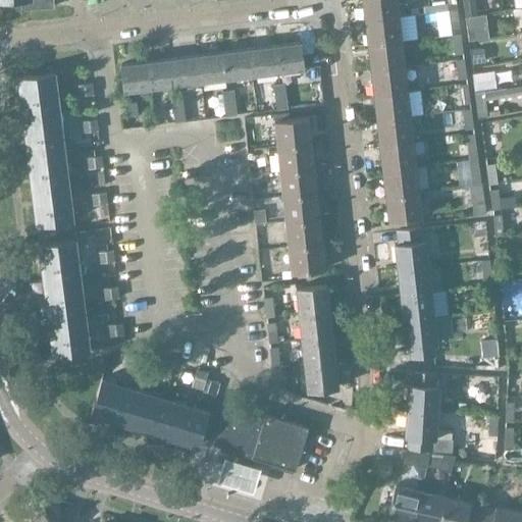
[(360,0),(363,18),(398,14),(395,0),(360,0)]
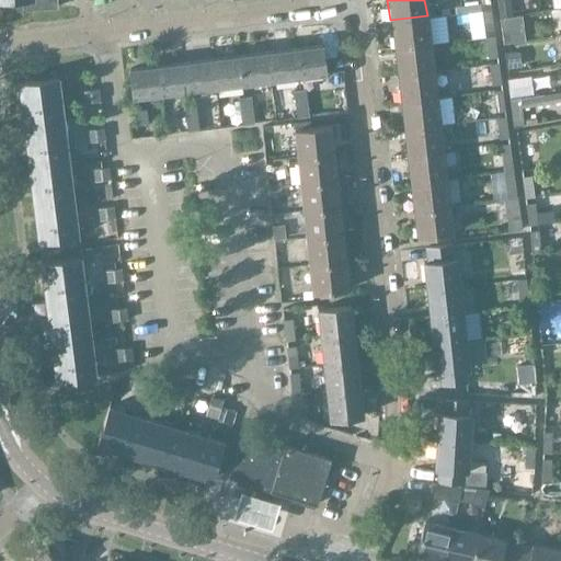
[(494,30),(491,9),(481,10),(484,31),(494,30)]
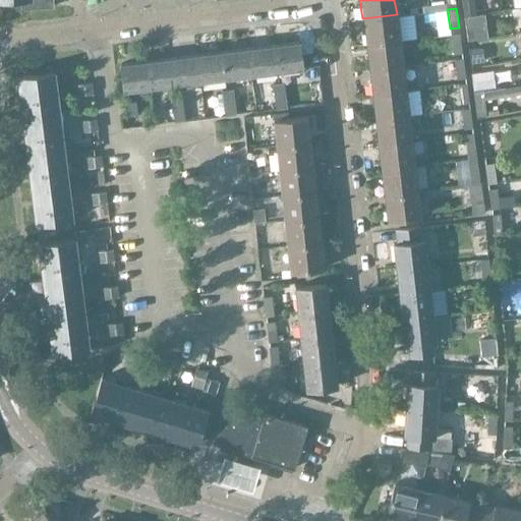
[(400,40),(397,14),(362,18),(365,44),(400,40)]
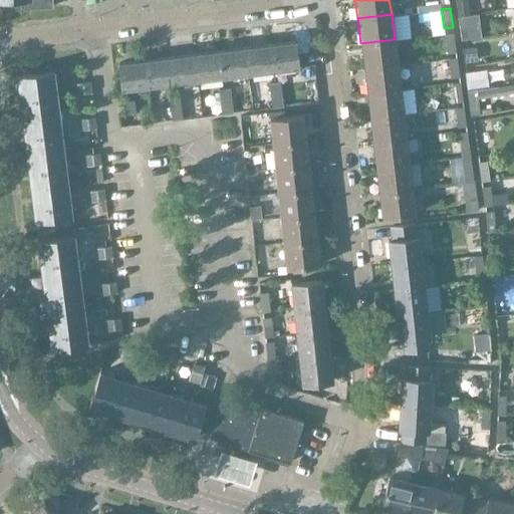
[(447,53),(456,51),(453,32),(445,33),(447,53)]
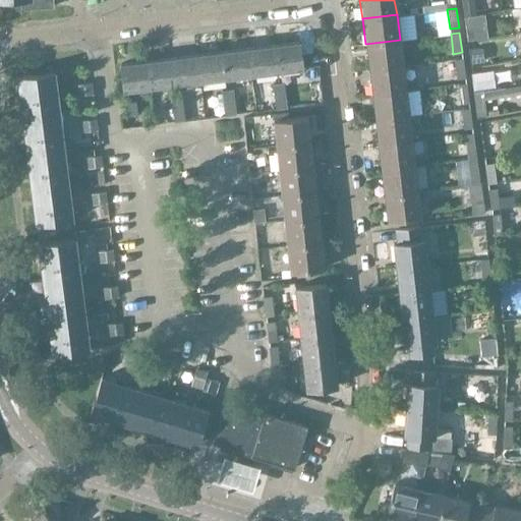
[(403,64),(400,40),(365,44),(368,69),(403,64)]
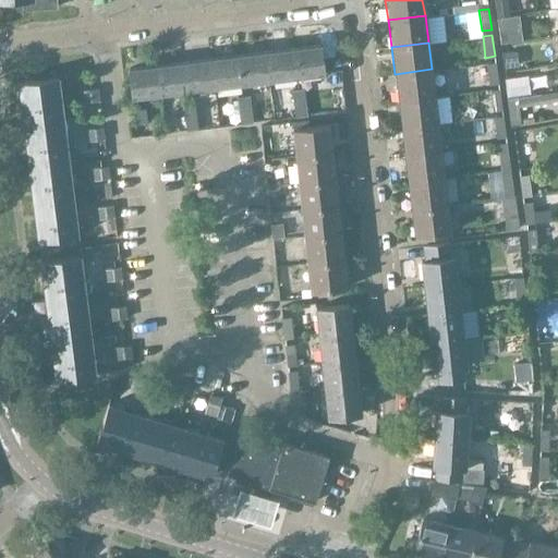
[(295,77),(323,74),(319,45),(292,48),(295,77)]
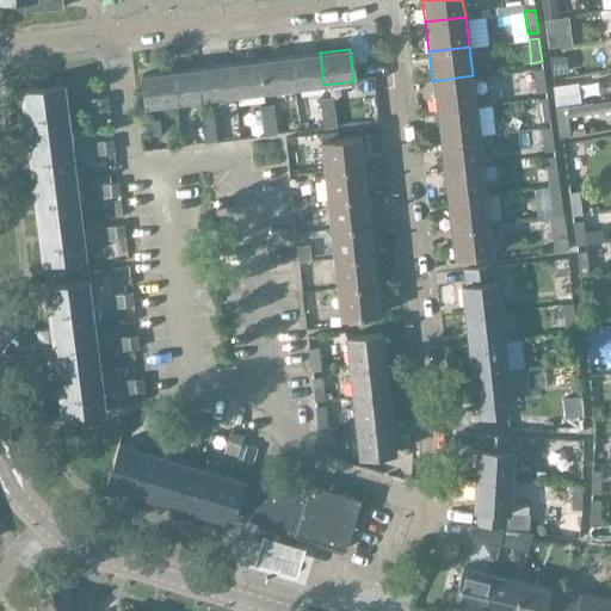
[(292,88),(323,85),(320,53),(289,57),(292,88)]
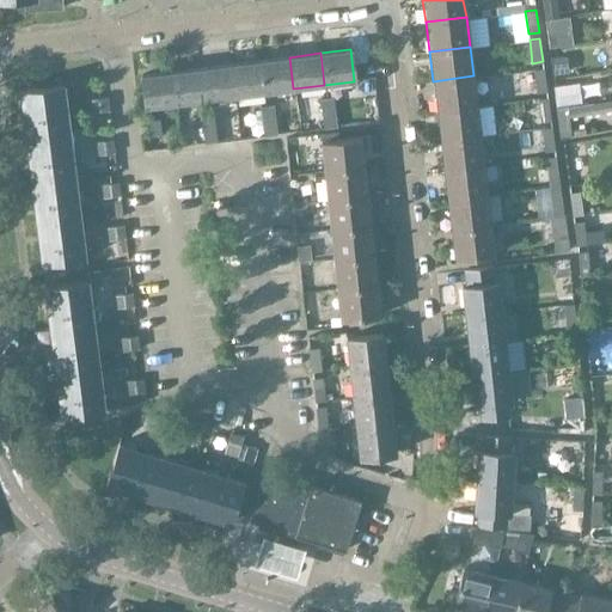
[(289,57),(259,61),(263,92),(293,89),(289,57)]
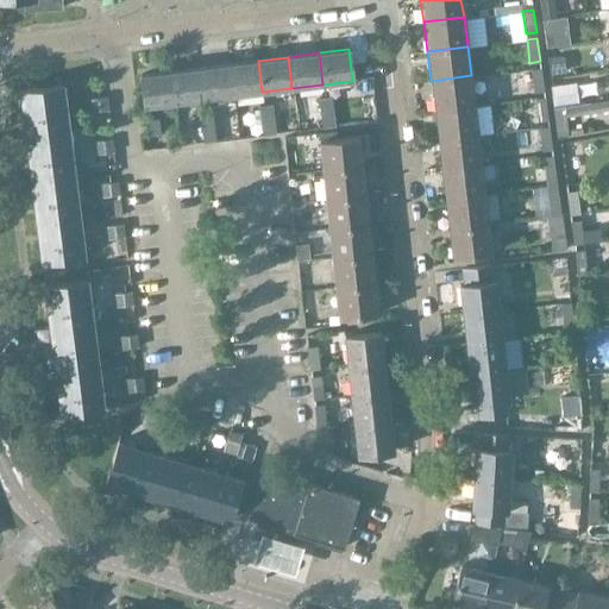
[(258,61),(227,64),(232,95),(262,92),(258,61)]
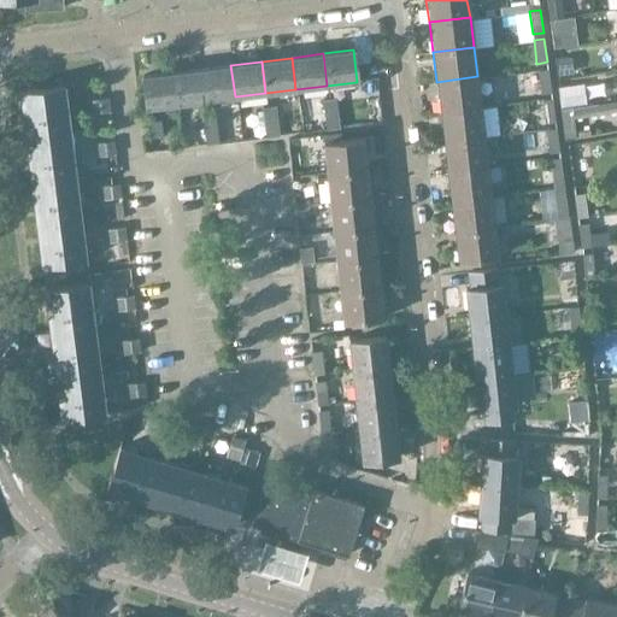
[(204,100),(235,97),(230,65),(200,69),(204,100)]
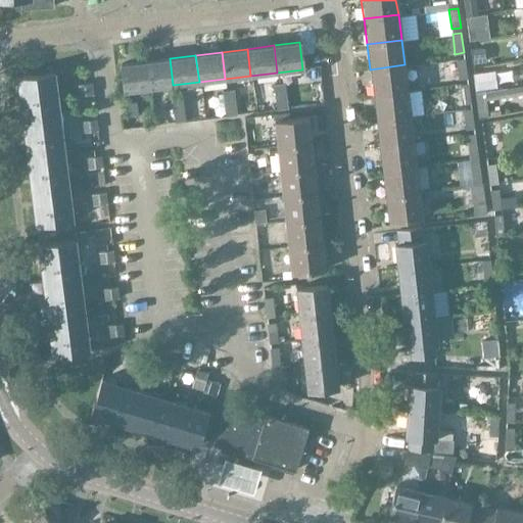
[(456,59),(459,79),(467,78),(465,57),(456,59)]
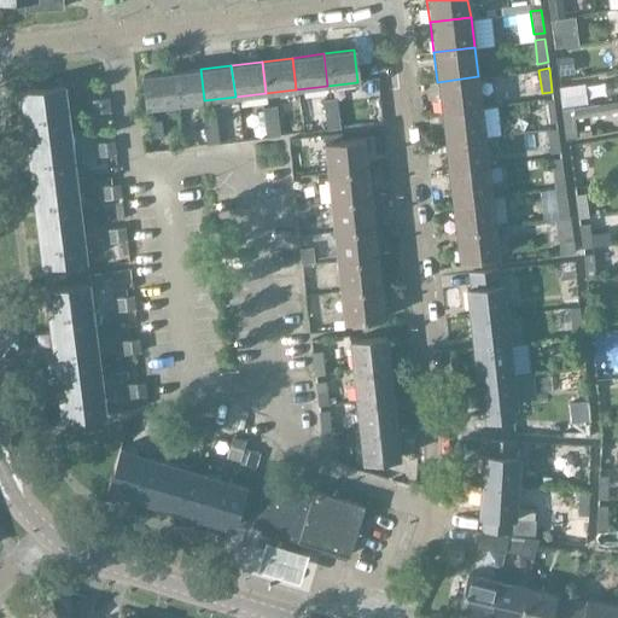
[(174,104),(204,100),(200,69),(170,73),(174,104)]
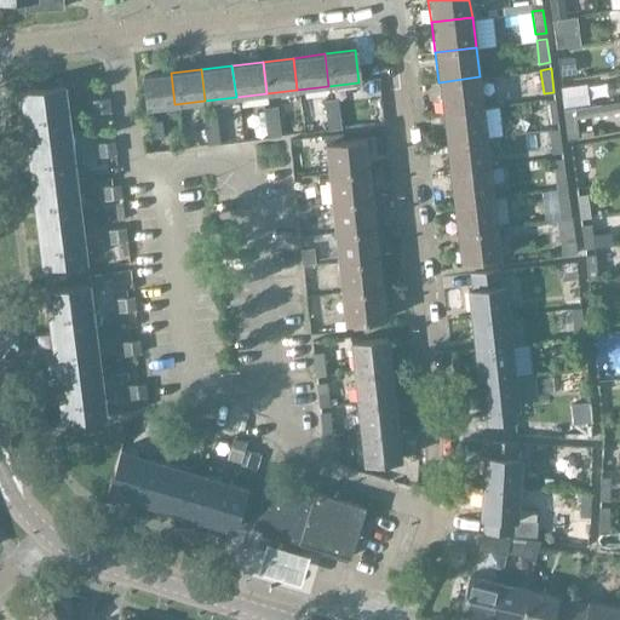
[(144,108),(174,104),(171,73),(139,76),(144,108)]
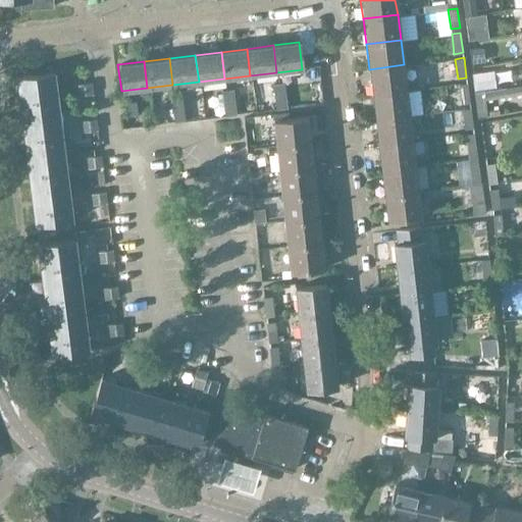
[(407,90),(406,80),(404,64),(369,69),(372,94),(407,90)]
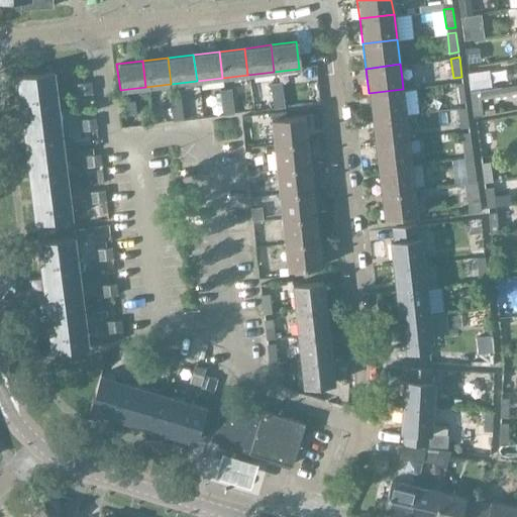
[(16,76),(20,112),(57,108),(53,72),(16,76)]
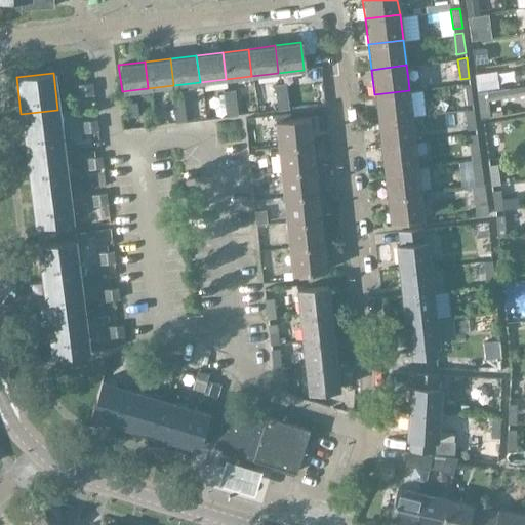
[(76,96),(83,95),(93,94),(92,83),(75,85),(76,96)]
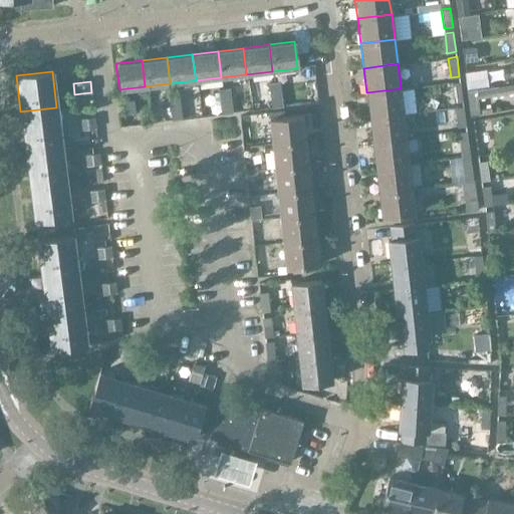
[(268,83),(270,95),(280,94),(279,81),(268,83)]
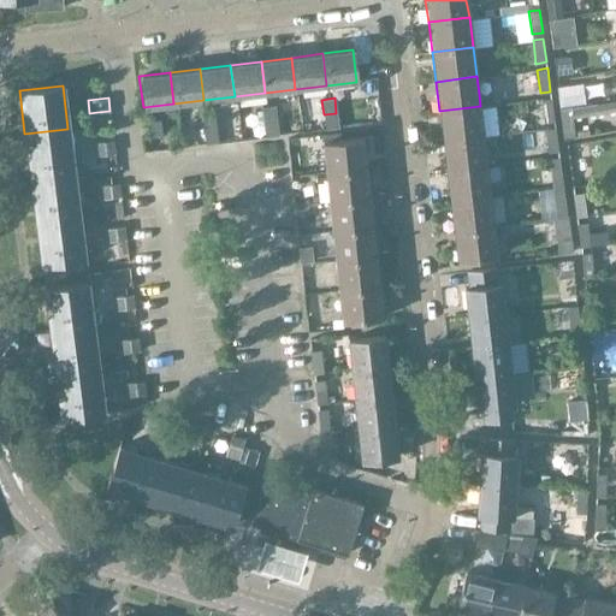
[(555,122),(551,98),(540,99),(544,123),(555,122)]
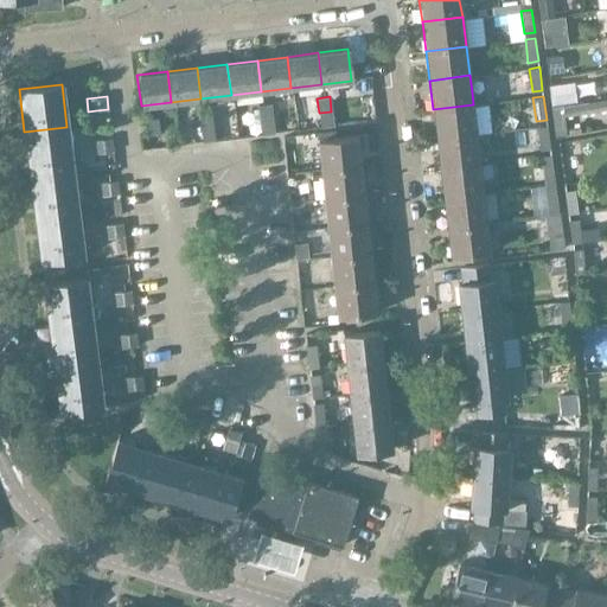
[(272,103),(257,106),(260,120),(273,119),(272,103)]
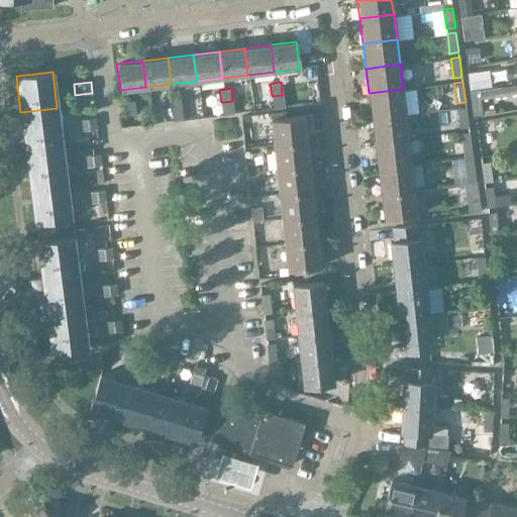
[(406,113),(403,89),(369,93),(372,118),(406,113)]
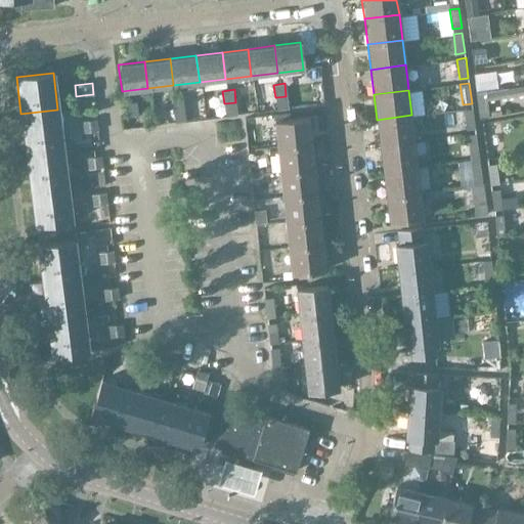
[(488,116),(485,90),(476,91),(479,117),(488,116)]
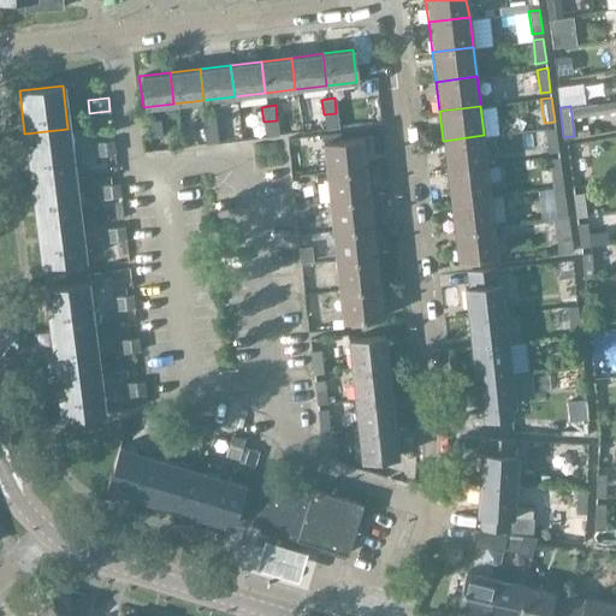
[(201,114),(203,129),(217,128),(215,112),(201,114)]
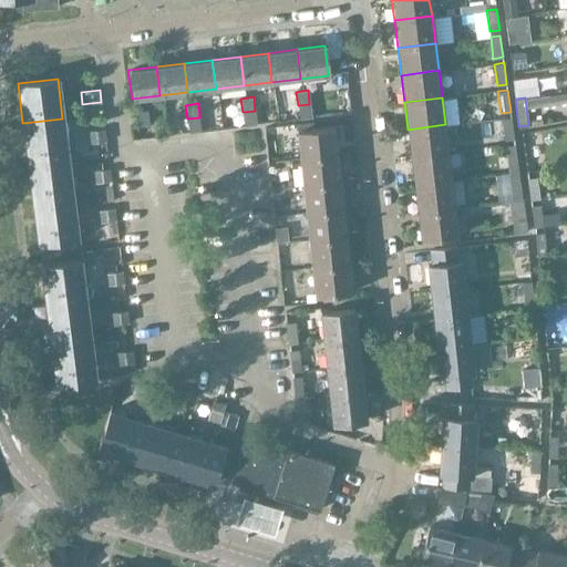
[(299,120),(311,117),(309,104),(298,105),(299,120)]
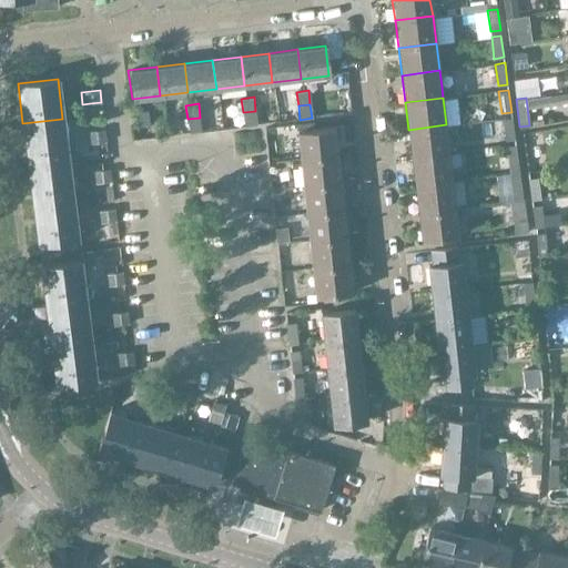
[(137,112),(138,125),(150,124),(148,111),(137,112)]
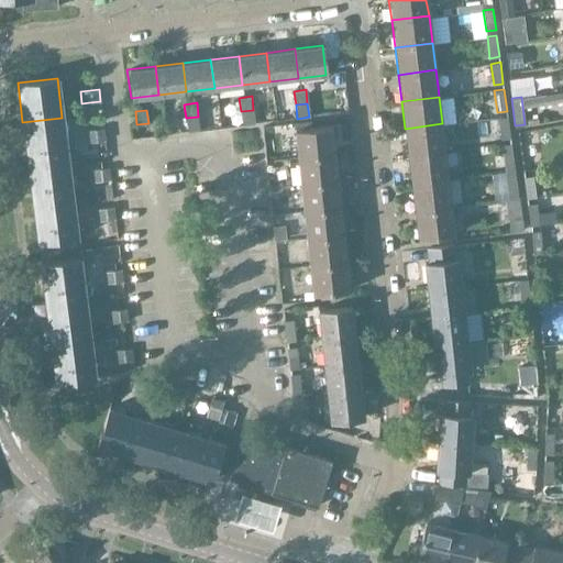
[(253,110),(241,111),(243,125),(255,124),(253,110)]
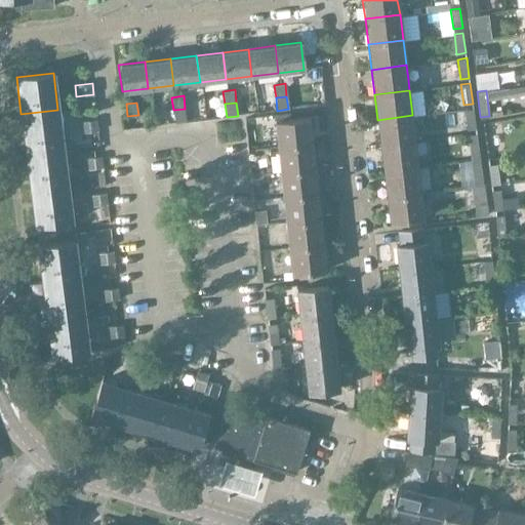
[(185,109),(173,110),(175,123),(187,122),(185,109)]
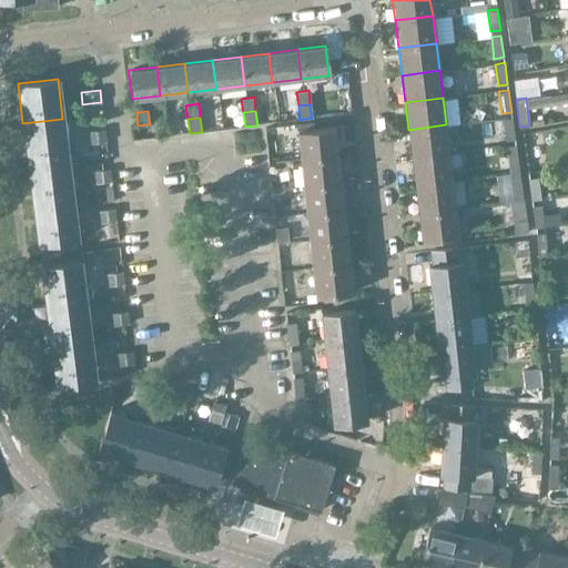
[(515,139),(511,118),(501,119),(505,141),(515,139)]
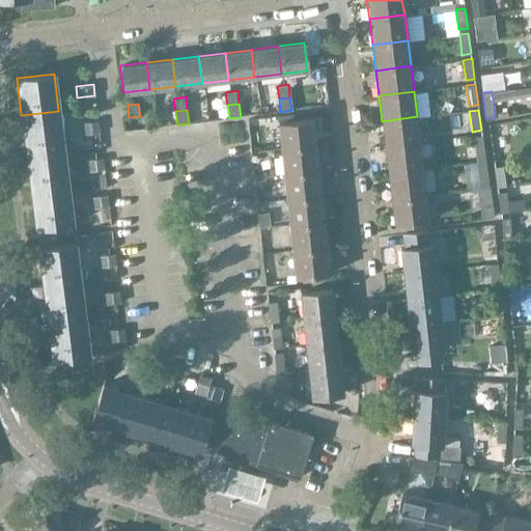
[(21,115),(26,152),(63,147),(58,111),(21,115)]
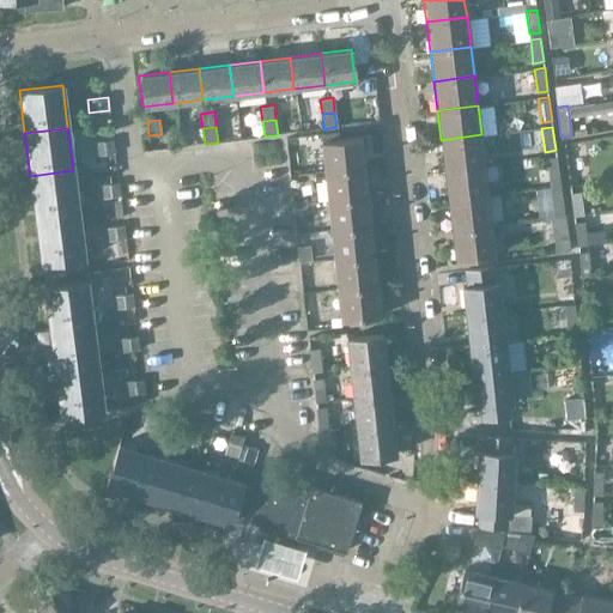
[(321,134),(321,143),(323,171),(325,171),(364,168),(360,138),(339,140),(338,133),(321,134)]
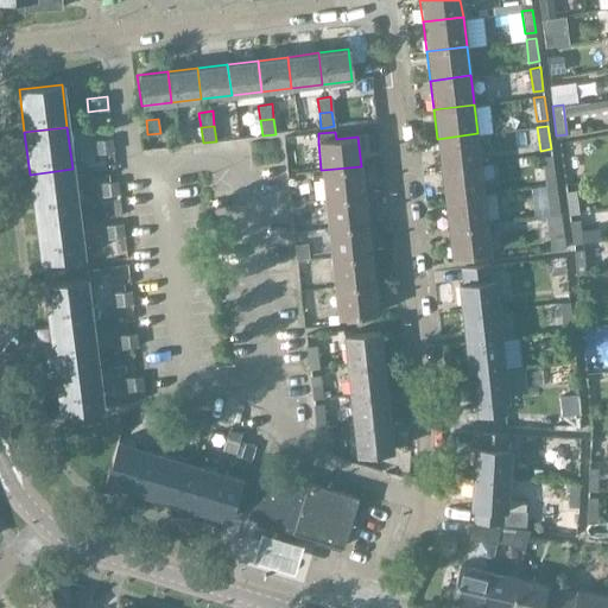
[(441,169),(481,163),(477,133),(437,139),(441,169)]
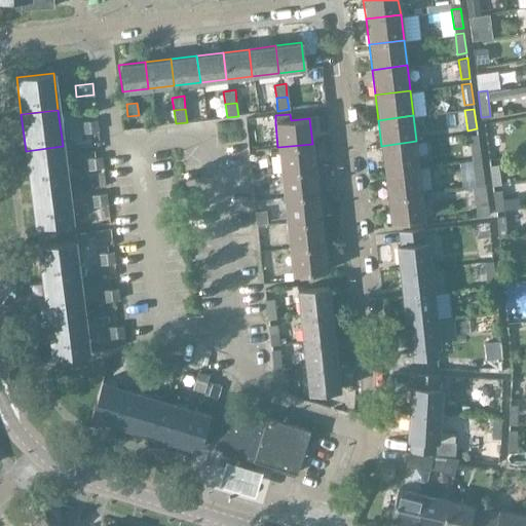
[(97,119),(88,120),(79,121),(81,134),(99,132),(97,119)]
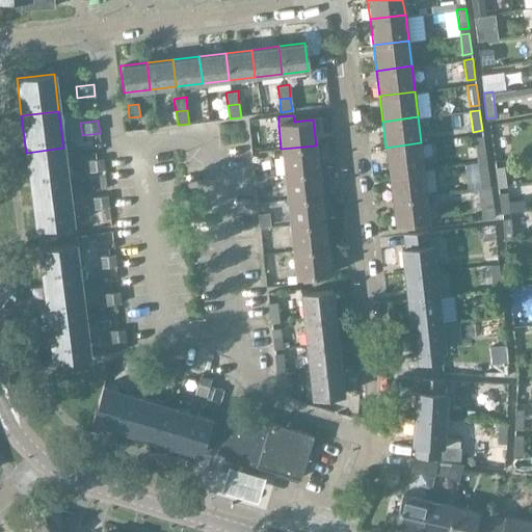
[(474,137),(477,162),(487,160),(484,136),(474,137)]
